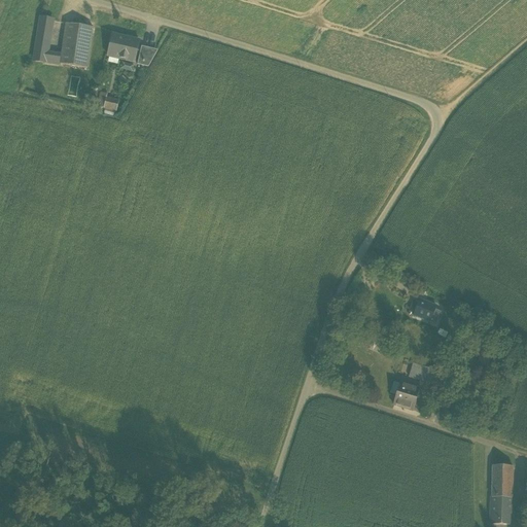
[(47,64),(48,56),(49,49),(48,49),(53,21),(41,19),(34,62),(47,64)]
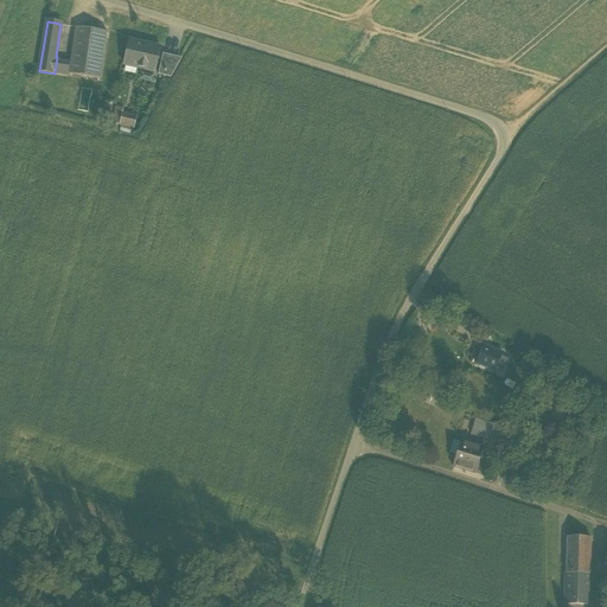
[(107,33),(77,29),(71,66),(70,75),(100,80),(107,33)]
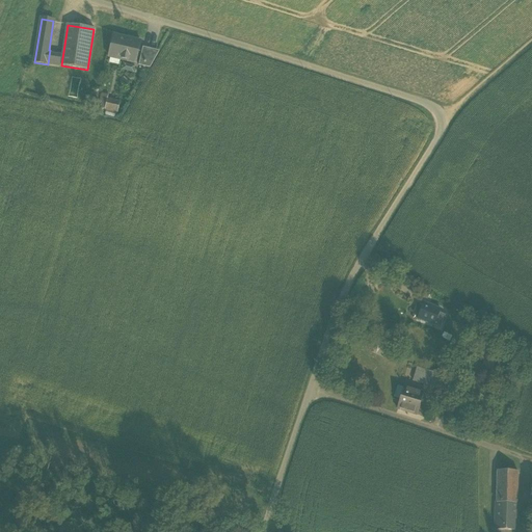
[(140,43),(113,36),(108,57),(136,63),(140,43)]
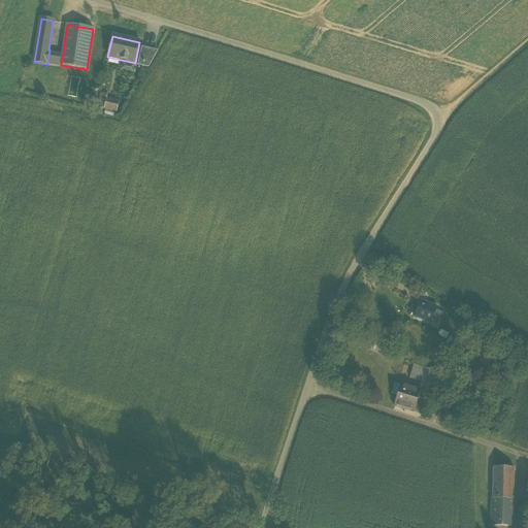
[(158,52),(141,47),(137,65),(149,68),(158,52)]
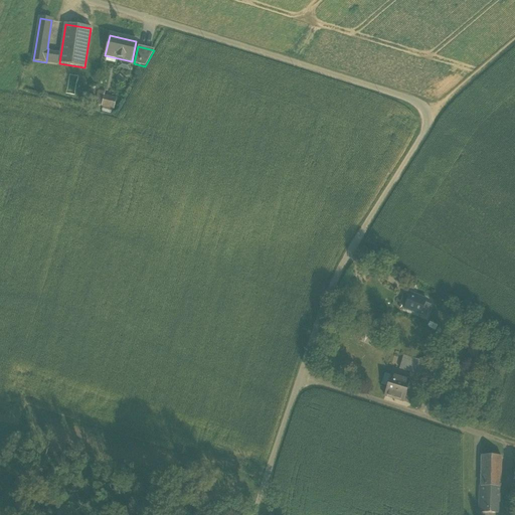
[(46,62),(59,63),(60,56),(47,54),(46,62)]
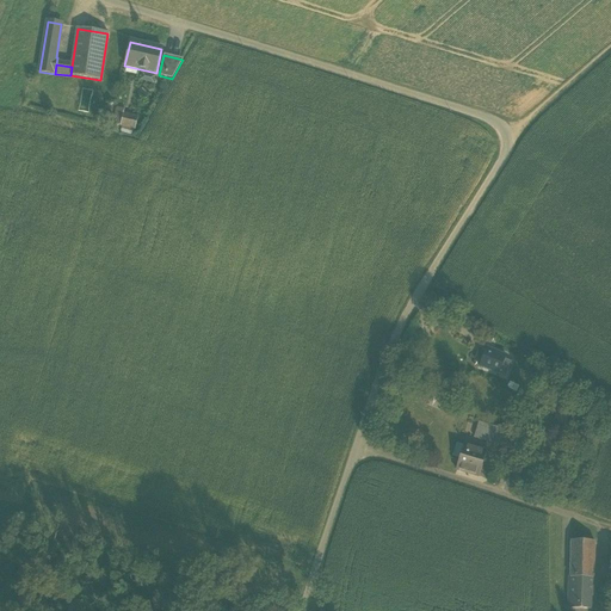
[(139,71),(136,79),(155,82),(158,74),(139,71)]
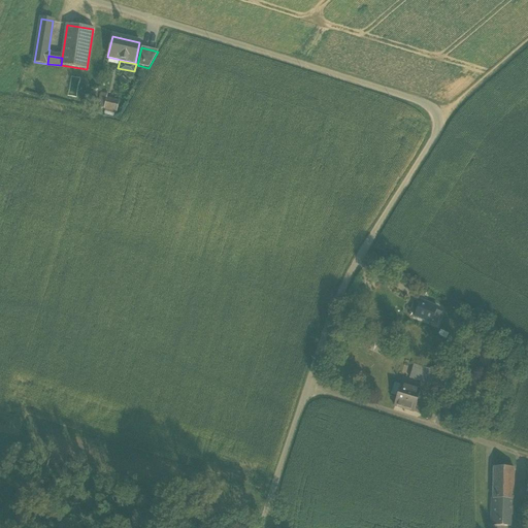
[(106,96),(101,94),(98,107),(117,112),(120,102),(107,99),(106,96)]
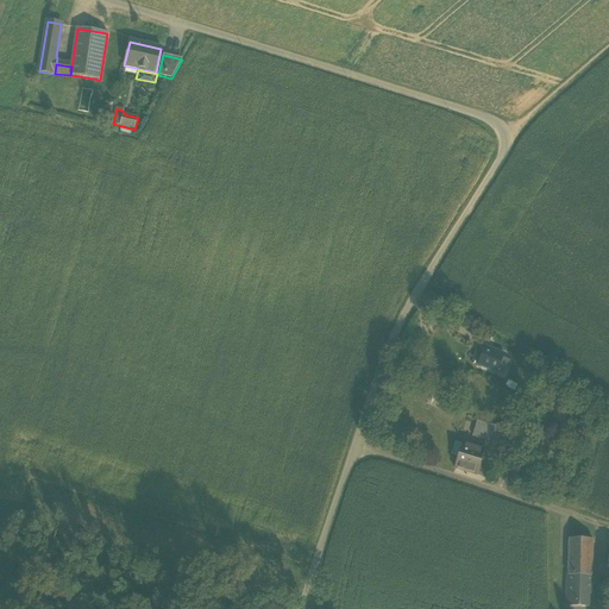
[(503,358),(504,355),(484,347),(477,365),(497,374),(503,358)]
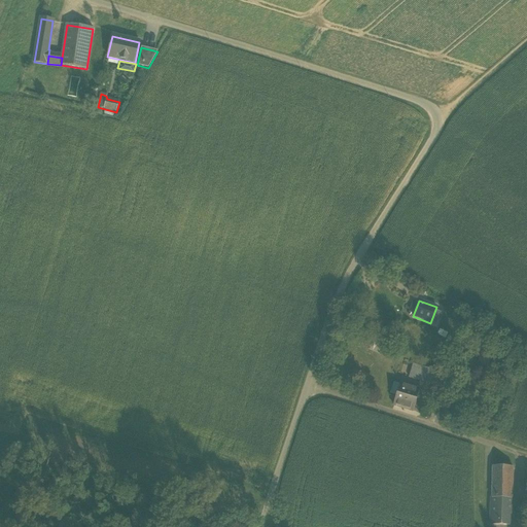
[(435,310),(430,323),(435,325),(441,312),(435,310)]
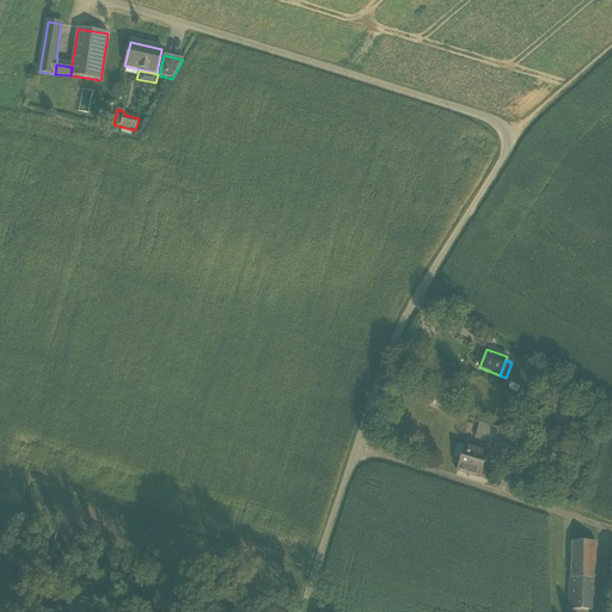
[(560,412),(555,423),(563,427),(568,416),(560,412)]
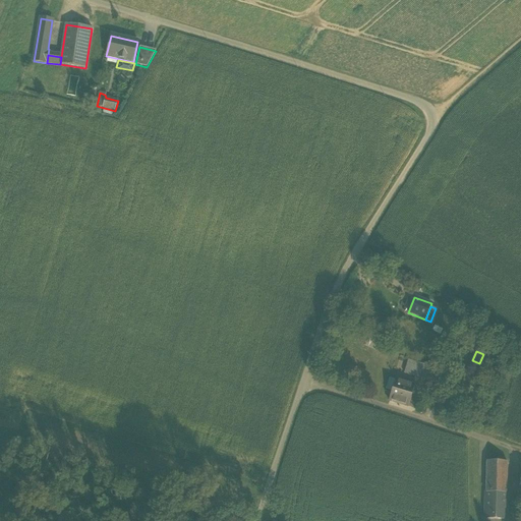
[(404,373),(417,378),(421,364),(408,360),(404,373)]
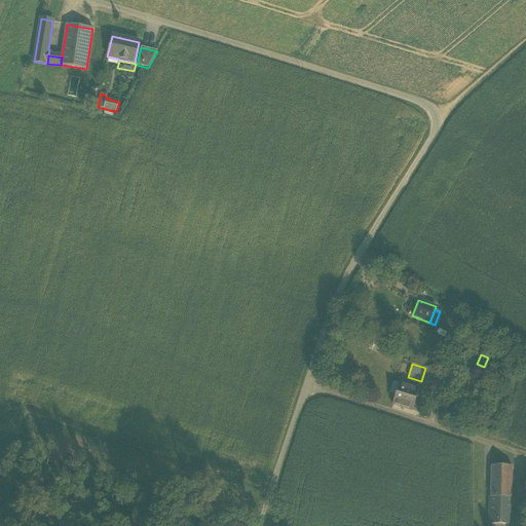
[(435,371),(425,368),(421,381),(430,384),(435,371)]
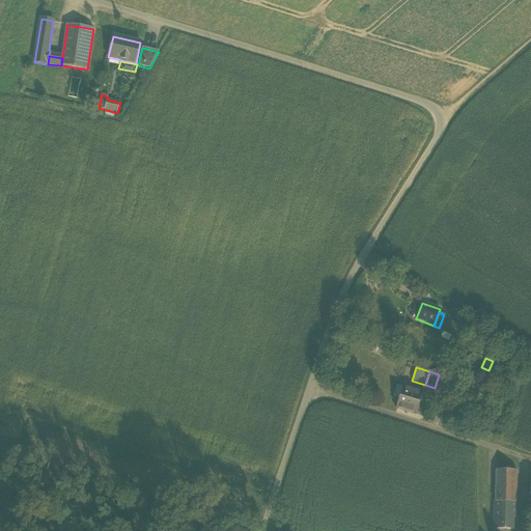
[(422,393),(402,387),(396,408),(416,414),(422,393)]
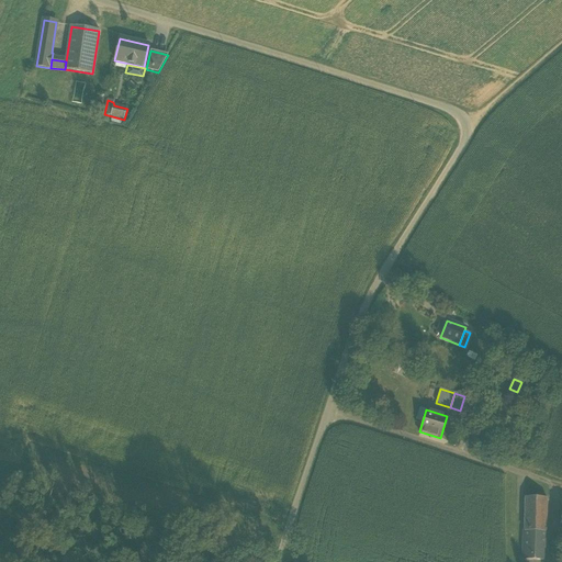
[(525,497),(524,530),(546,531),(547,497),(525,497)]
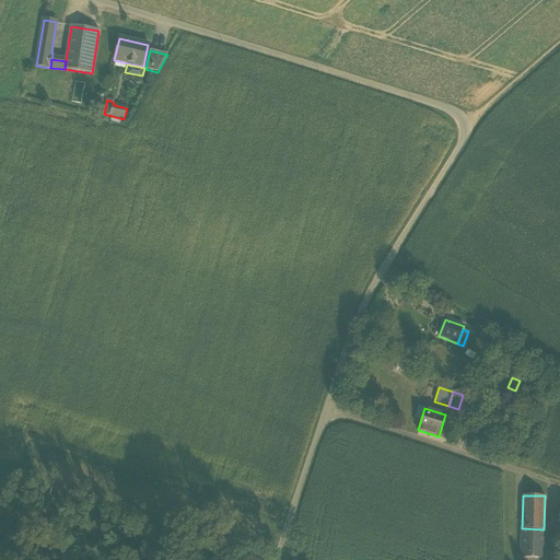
[(521,557),(543,558),(544,529),(522,528),(521,557)]
